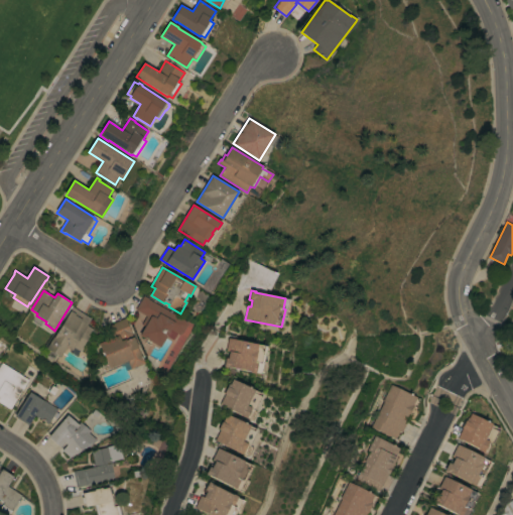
[(177,334),(174,340),(167,336),(161,348),(140,336),(145,327),(143,325),(147,316),(137,310),(145,296),(150,299),(149,300),(187,323),(187,326),(183,333),(180,336),(177,334)]
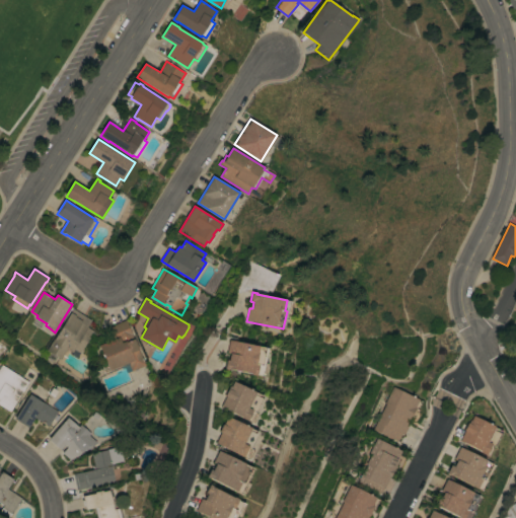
[(48,351),(54,340),(55,341),(74,309),(93,320),(88,327),(95,331),(81,354),(75,350),(73,353),(68,350),(62,360),(48,351)]
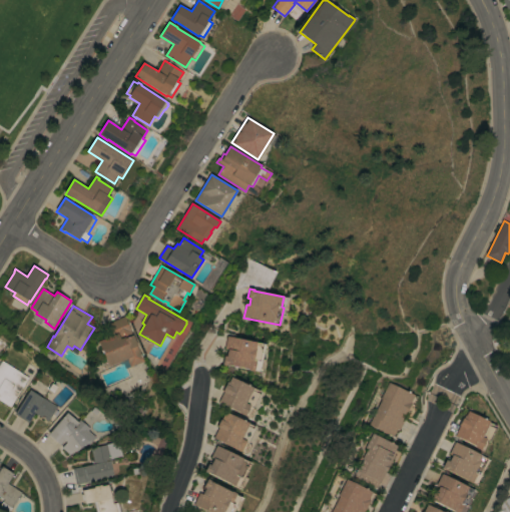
[(145,362),(130,368),(127,359),(109,367),(99,342),(114,336),(109,324),(126,317),(145,362)]
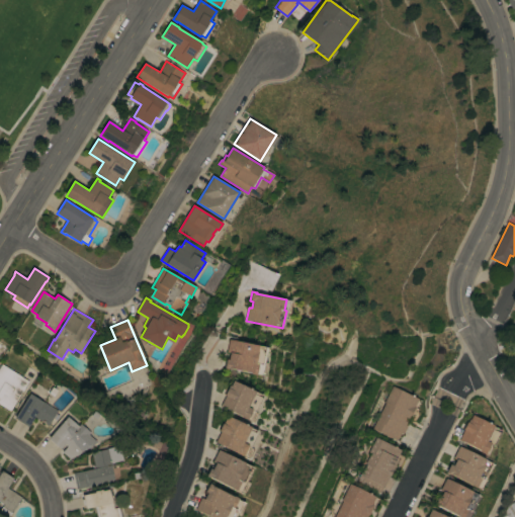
[(267,347),(263,365),(260,364),(257,375),(252,374),(253,373),(229,368),(229,369),(225,369),(227,359),(228,360),(228,358),(230,358),(231,353),(228,352),(230,340),(267,347)]
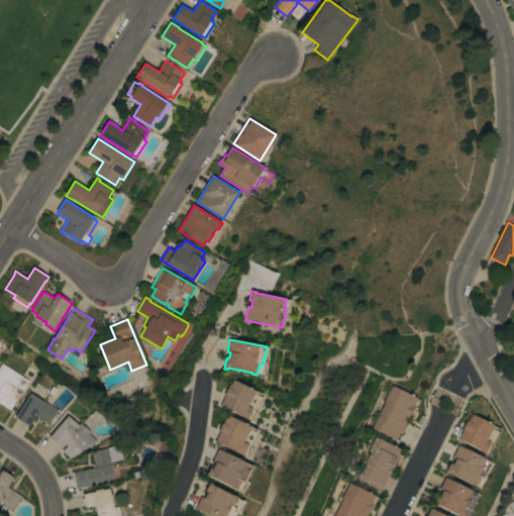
[(0,370),(4,364),(30,381),(29,383),(30,383),(27,388),(26,388),(12,411),(0,404),(0,400),(1,399),(0,398),(0,370)]
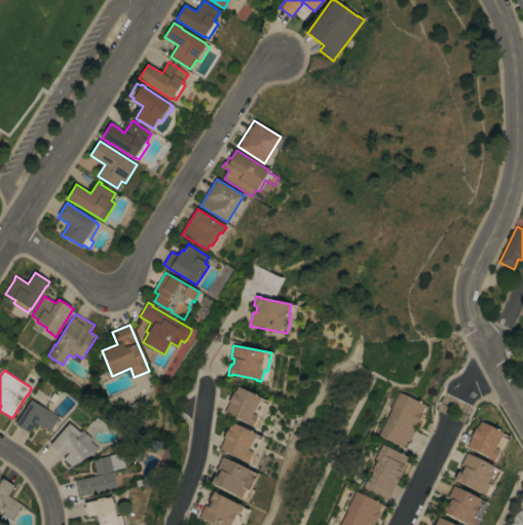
[(268,402),(260,419),(256,417),(251,426),(246,424),(246,423),(225,412),(230,403),(228,402),(233,391),(235,392),(237,387),(268,402)]
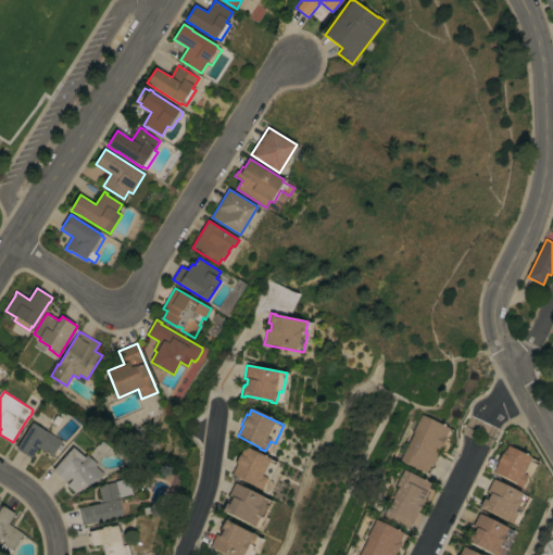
[(416,433),(415,432),(424,415),(455,430),(451,440),(448,439),(443,448),(442,446),(439,452),(442,454),(436,466),(435,466),(430,475),(403,461),(416,433)]
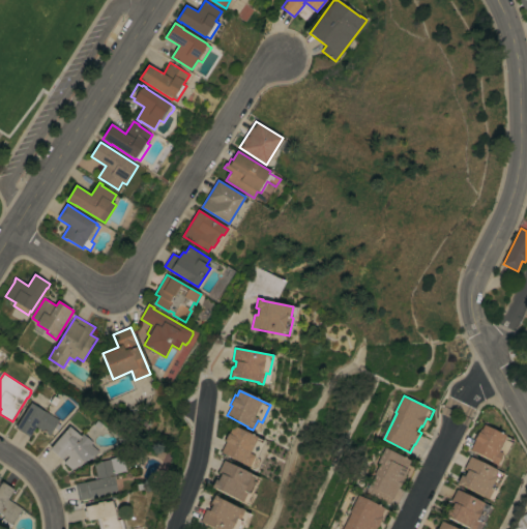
[(32,403),(60,421),(51,436),(37,427),(31,437),(17,429),(32,403)]
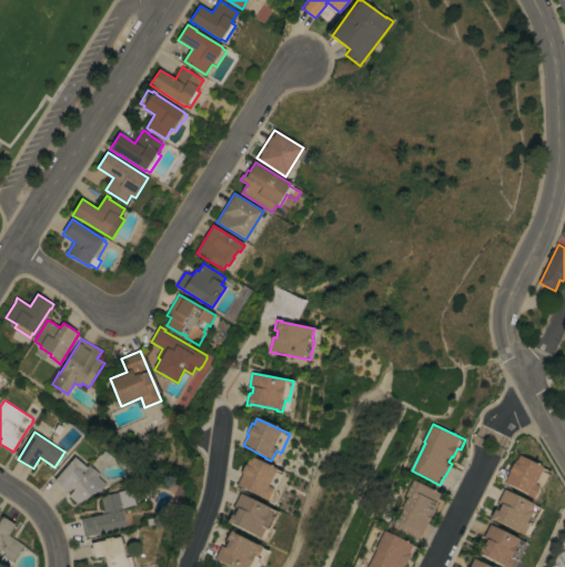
[(243,474),(241,473),(244,465),(245,465),(250,456),(284,474),(275,492),(272,490),(266,502),(260,497),(260,496),(238,485),(243,474)]
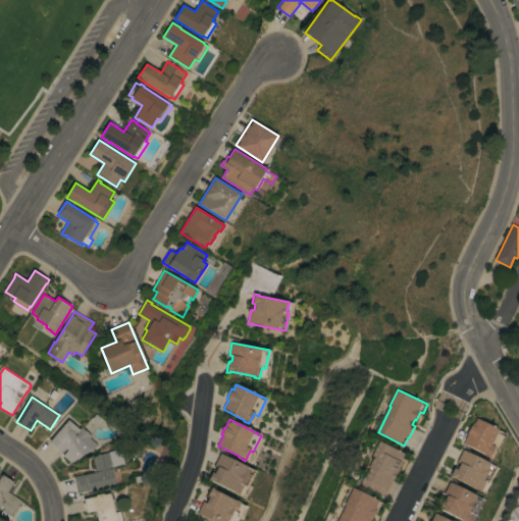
[(469,434),(468,433),(472,425),(473,426),(474,423),(475,424),(477,419),(508,434),(500,450),(496,448),(490,458),(485,456),(485,455),(464,444),(469,434)]
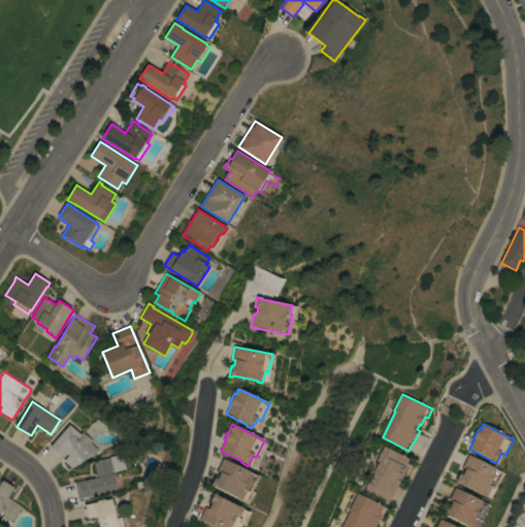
[(70,425),(81,435),(84,432),(94,441),(92,443),(100,451),(95,456),(85,461),(84,463),(75,467),(69,465),(65,462),(70,456),(67,454),(63,458),(51,448),(70,425)]
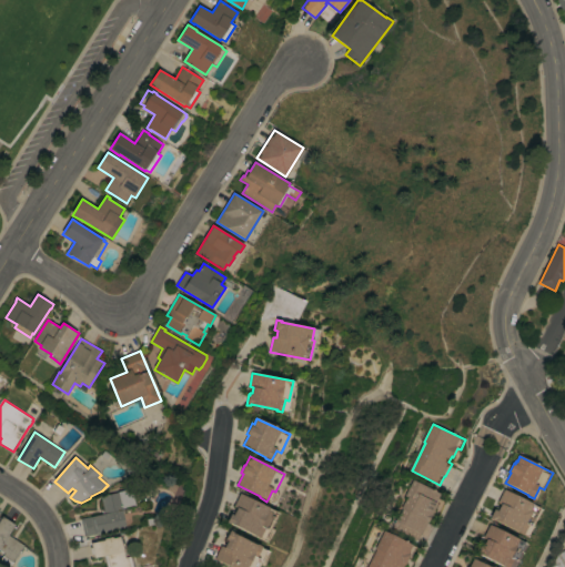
[(415,481),(442,494),(437,503),(440,504),(430,523),(420,542),(395,528),(396,526),(395,526),(400,517),(400,518),(404,509),(403,508),(410,497),(406,496),(415,481)]
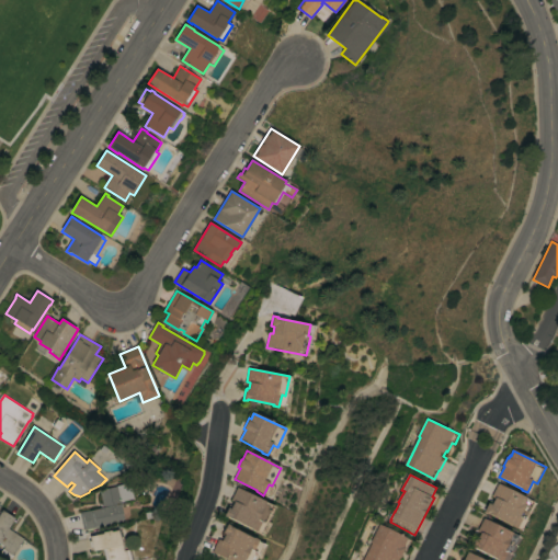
[(125,521),(84,530),(81,513),(103,509),(102,505),(104,504),(101,491),(117,487),(131,483),(135,499),(123,502),(124,506),(122,506),(125,521)]
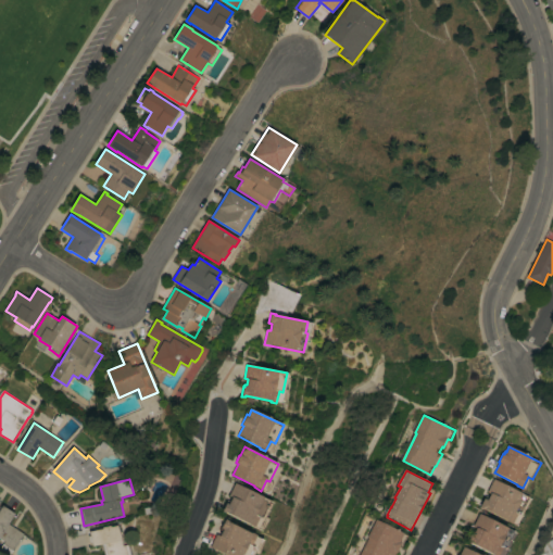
[(494,479),(530,497),(522,515),(519,514),(514,525),(486,509),(486,511),(480,508),(487,496),(489,497),(491,494),(488,493),(494,479)]
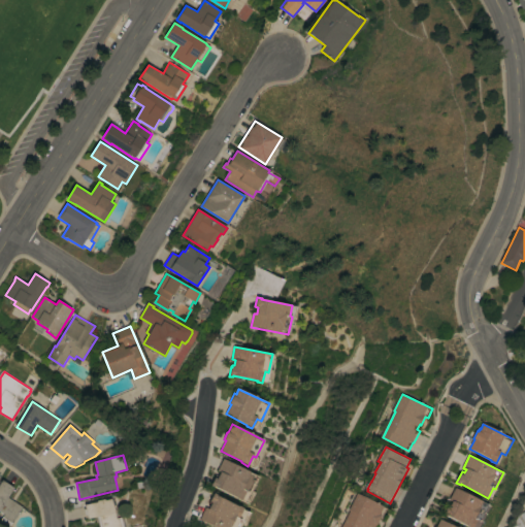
[(257,475),(249,492),(247,491),(241,500),(215,487),(214,488),(210,486),(216,475),(218,476),(220,472),(217,471),(223,459),(257,475)]
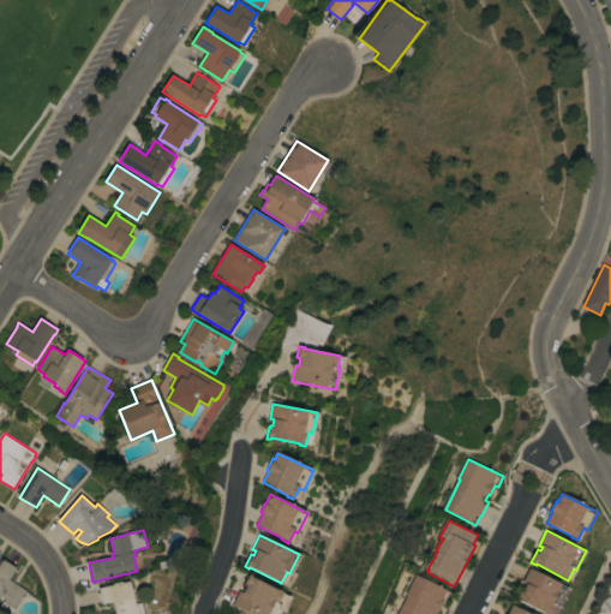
[(18,607),(17,607),(12,613),(6,613),(0,609),(6,600),(0,596),(0,565),(4,560),(18,568),(11,580),(28,591),(18,607)]
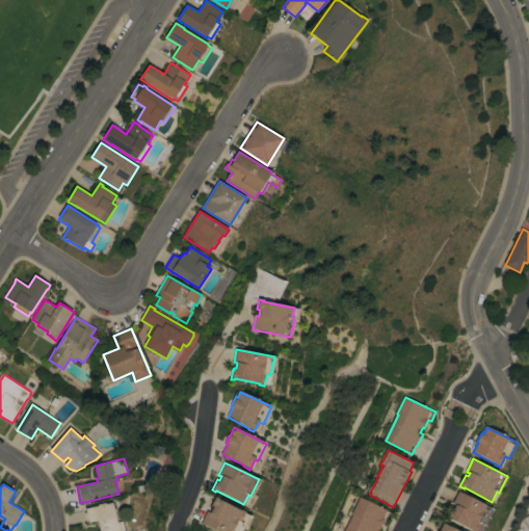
[(459,492),(494,508),(485,526),(482,524),(479,530),(471,530),(451,521),(450,521),(447,520),(451,510),(453,511),(456,505),(453,503),(459,492)]
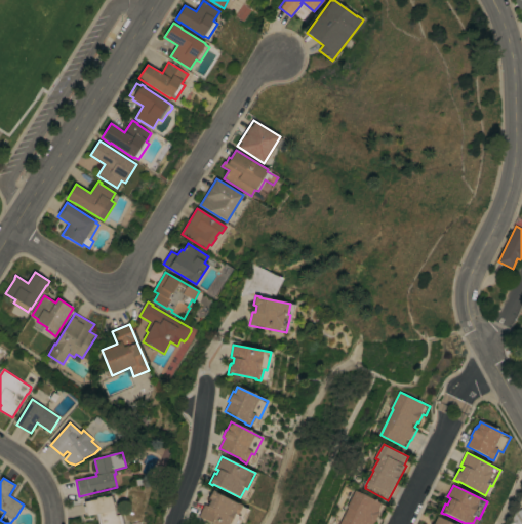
[(204,505),(207,507),(209,501),(207,500),(211,491),(212,491),(242,506),(237,516),(240,517),(237,523),(212,523),(198,517),(204,505)]
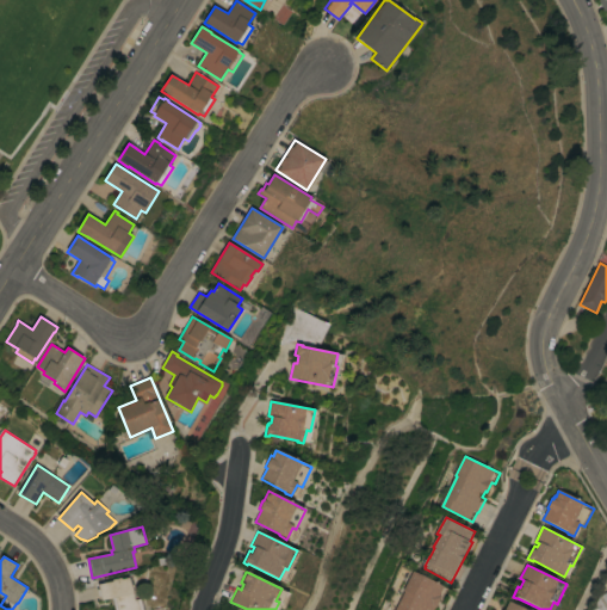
[(397,609),(407,592),(406,591),(415,572),(450,589),(444,599),(443,599),(438,609),(397,609)]
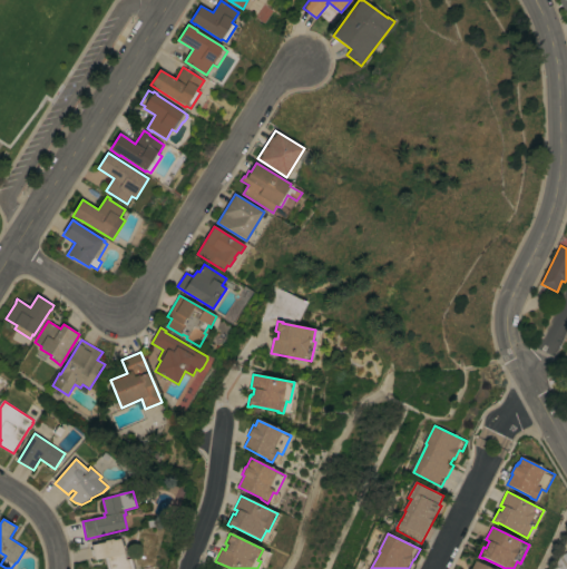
[(106,542),(106,541),(114,539),(114,540),(121,539),(126,560),(133,559),(135,568),(107,568),(105,558),(96,560),(93,546),(106,542)]
